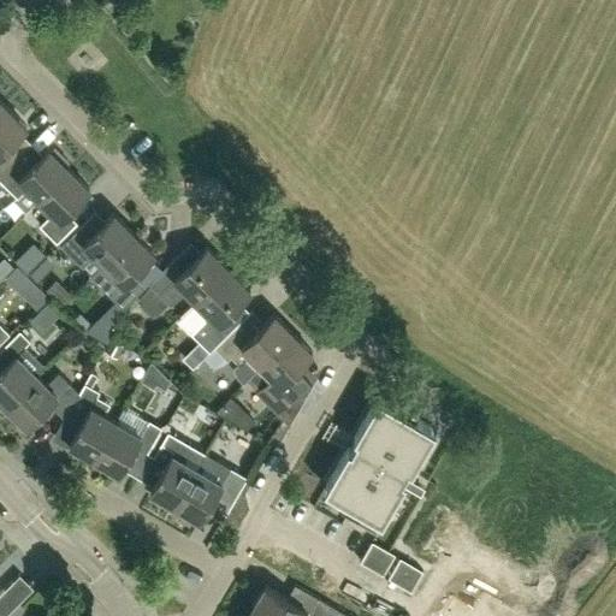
[(27,126),(4,104),(0,107),(0,172),(16,157),(6,147),(27,126)]
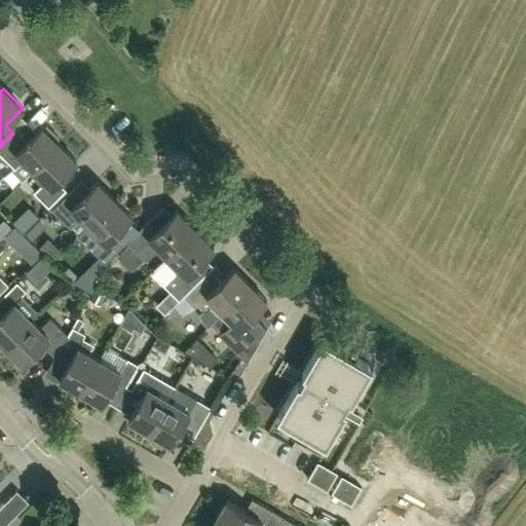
[(33,171),(59,144),(55,141),(58,138),(46,126),(43,129),(41,126),(31,138),(29,136),(24,136),(21,140),(14,134),(13,134),(0,147),(0,157),(2,156),(13,167),(22,159),(33,171)]
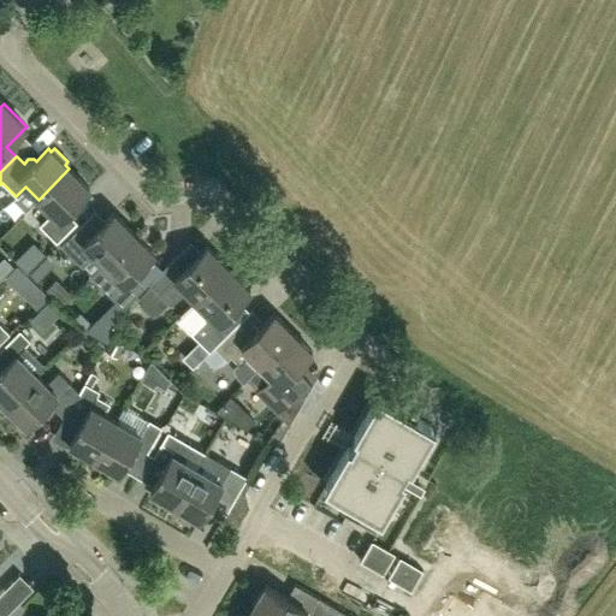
[(89,189),(69,169),(39,200),(52,213),(39,225),(57,242),(77,221),(66,212),(89,189)]
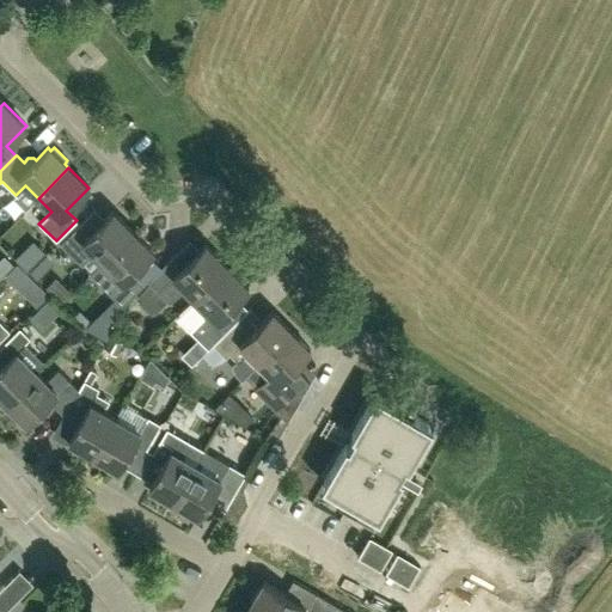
[(102,262),(133,232),(112,212),(90,234),(80,224),(60,244),(80,264),(92,252),(102,262)]
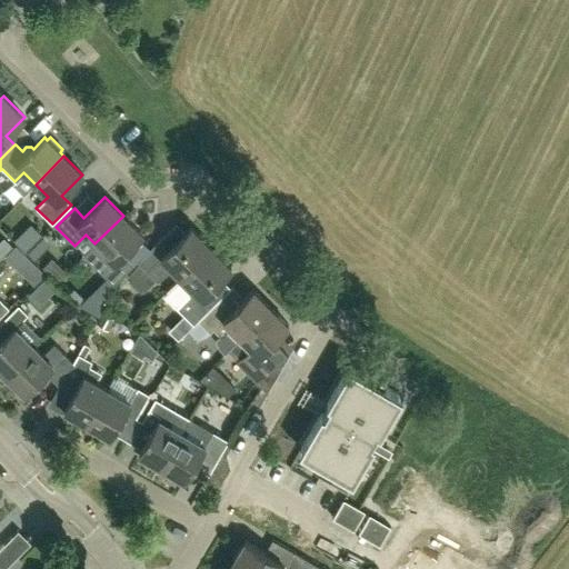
[(142,235),(123,216),(95,243),(103,253),(92,265),(113,286),(132,267),(121,256),(142,235)]
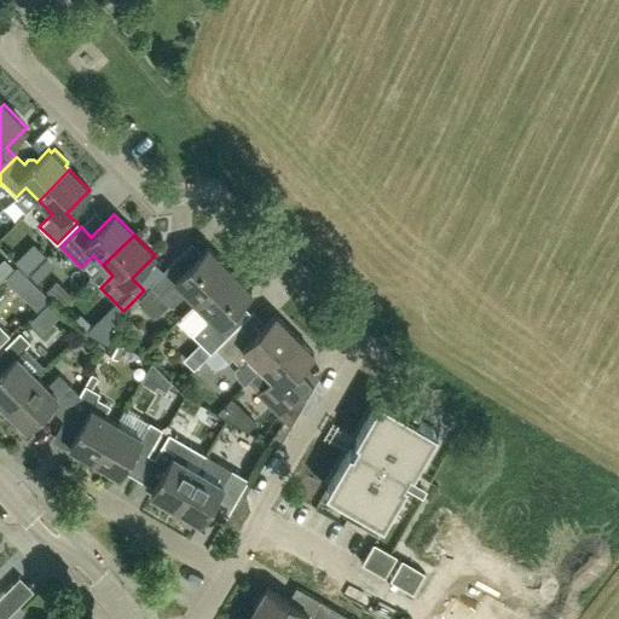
[(196,302),(229,270),(207,248),(186,268),(177,258),(149,285),(172,307),(186,291),(196,302)]
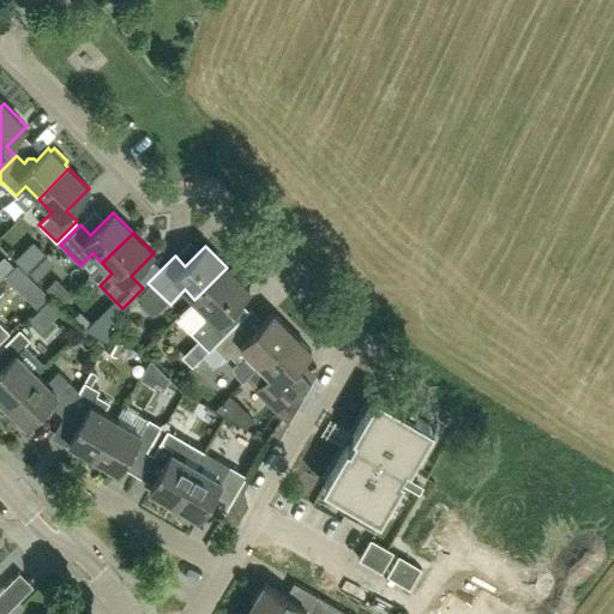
[(250,289),(227,268),(194,300),(196,300),(178,319),(209,350),(212,347),(235,324),(226,313),(250,289)]
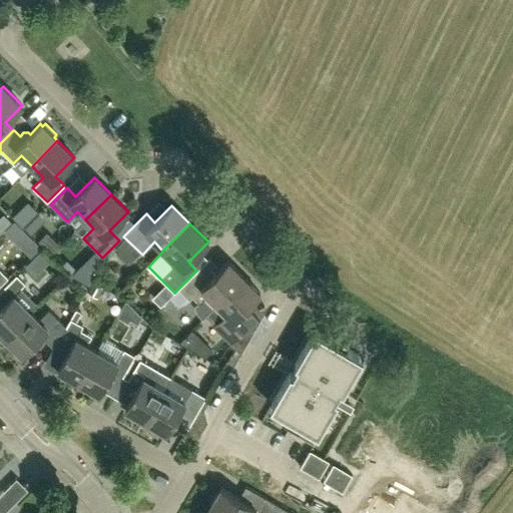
[(216,305),(243,278),(227,262),(208,281),(197,270),(196,271),(177,290),(189,301),(192,298),(197,303),(194,306),(197,314),(202,319),(208,314),(216,305)]
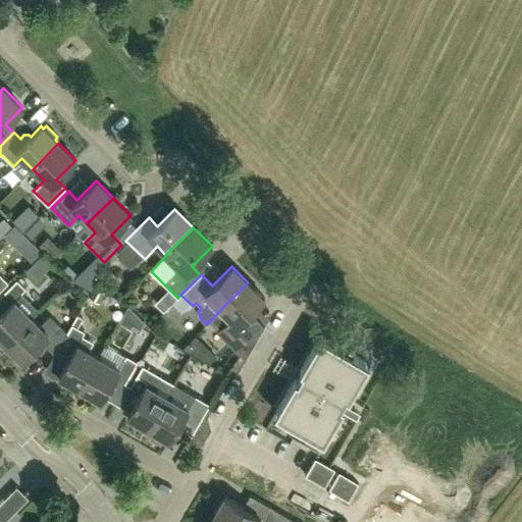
[(38,310),(20,294),(25,289),(16,279),(0,296),(0,298),(8,306),(0,313),(0,342),(2,341),(5,344),(31,317),(38,310)]
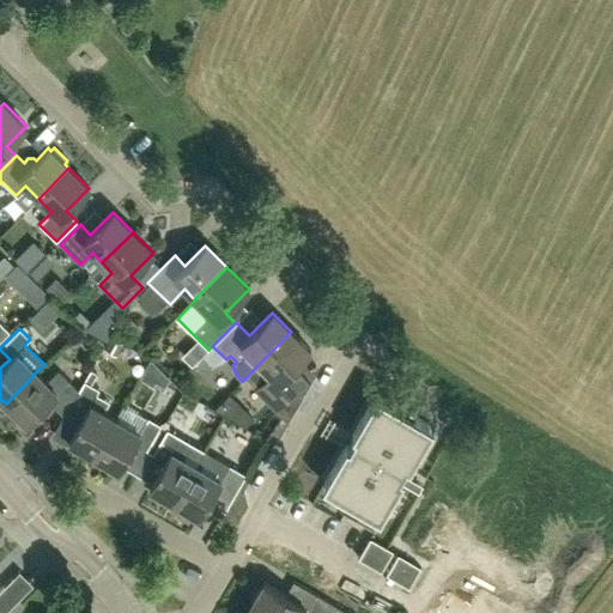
[(310,351),(291,332),(259,364),(249,375),(267,393),(263,396),(277,410),(309,377),(297,365),(310,351)]
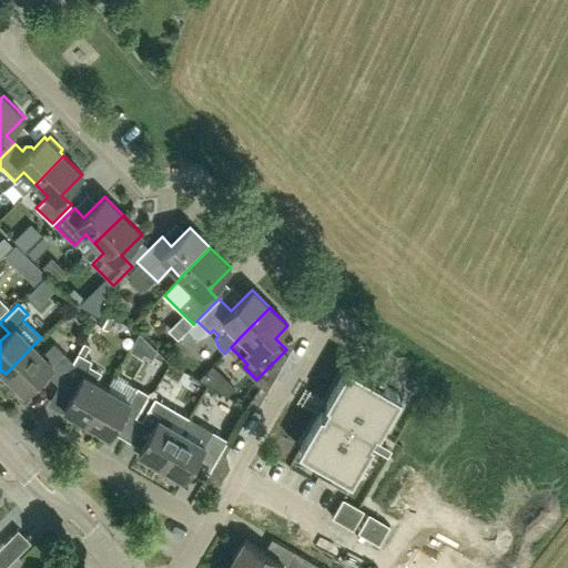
[(64,376),(73,362),(53,343),(42,354),(33,345),(6,374),(24,393),(44,372),(59,386),(64,376)]
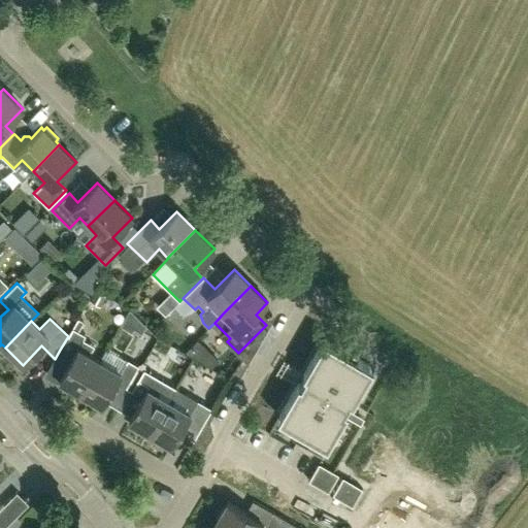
[(72,328),(68,336),(60,350),(68,354),(65,359),(67,367),(59,381),(80,393),(99,361),(89,355),(94,347),(83,339),(86,335),(72,328)]
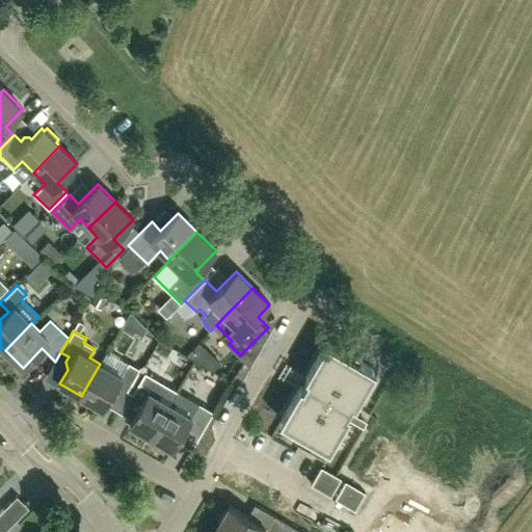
[(324,344),(304,378),(307,380),(301,389),(299,387),(282,419),(283,423),(326,449),(330,447),(349,416),(346,415),(351,406),(353,407),(374,373),(373,369),(328,343),(324,344)]
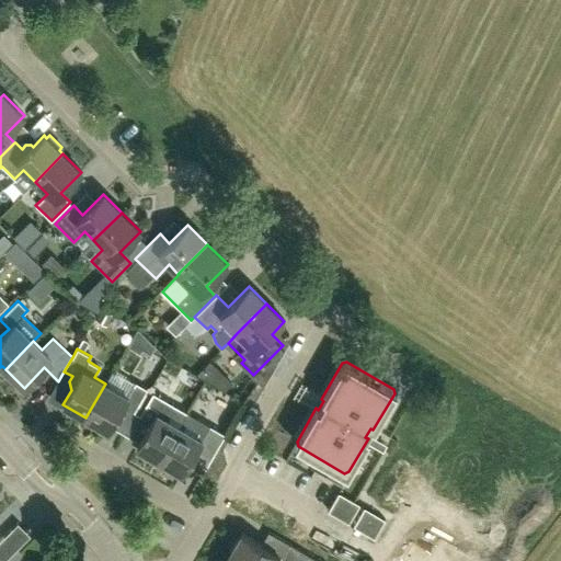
[(136,382),(135,384),(113,370),(105,384),(86,418),(109,431),(123,405),(134,412),(147,389),(136,382)]
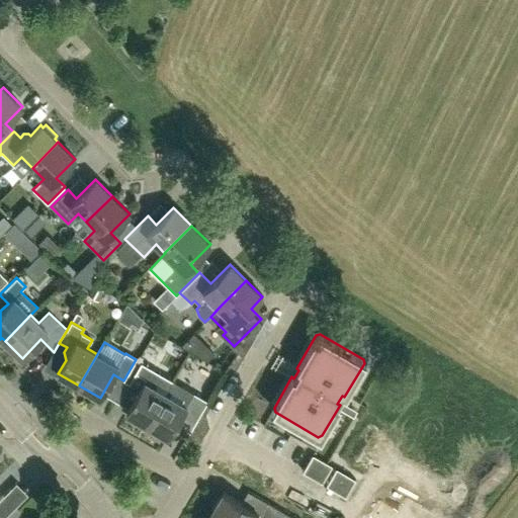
[(147,425),(165,394),(155,387),(160,379),(150,373),(152,369),(141,362),(128,383),(140,390),(126,413),(131,415),(128,419),(142,427),(144,423),(147,425)]
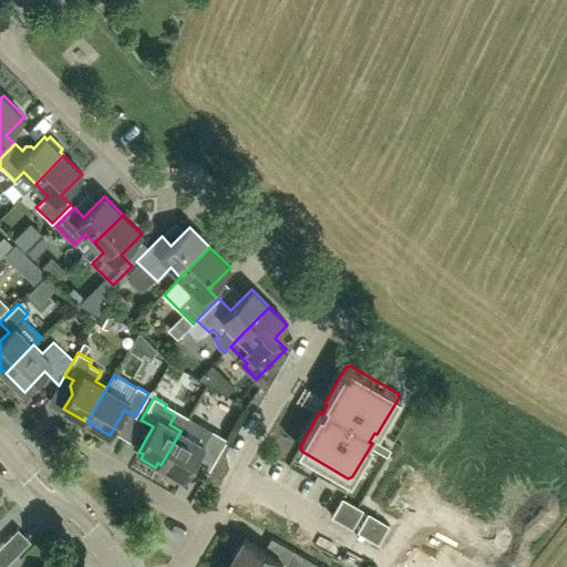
[(198,453),(210,460),(224,436),(189,416),(181,431),(161,465),(164,467),(162,471),(177,480),(179,476),(184,478),(198,453)]
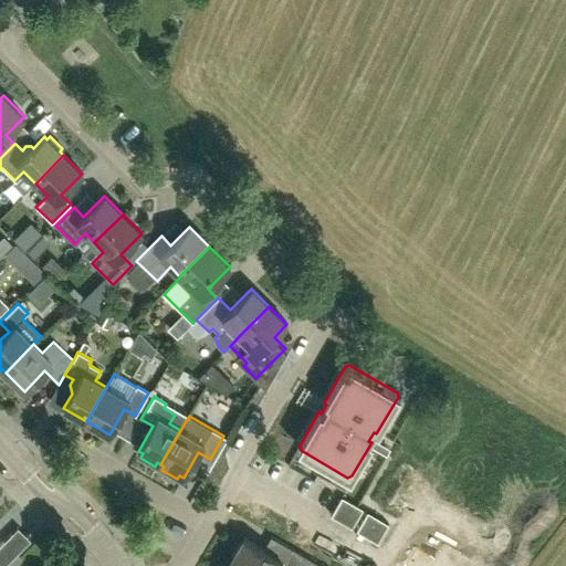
[(363,510),(342,498),(331,516),(352,528),(363,510)]
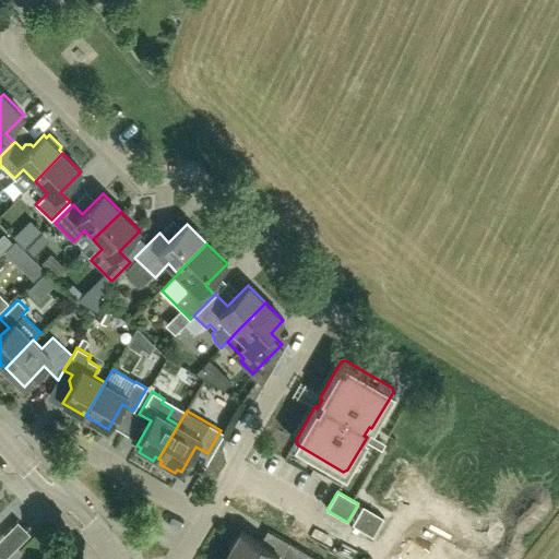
[(384,518),(364,506),(353,524),(373,536),(384,518)]
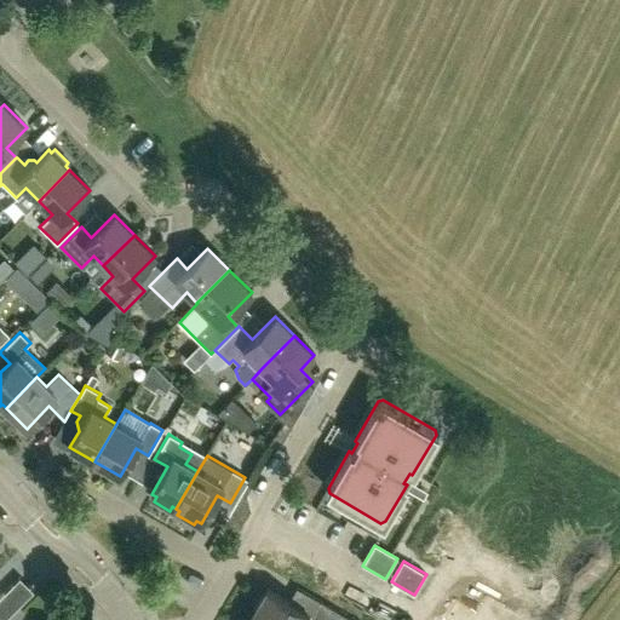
[(267,590),(250,618),(254,619),(306,619),(310,615),(267,590)]
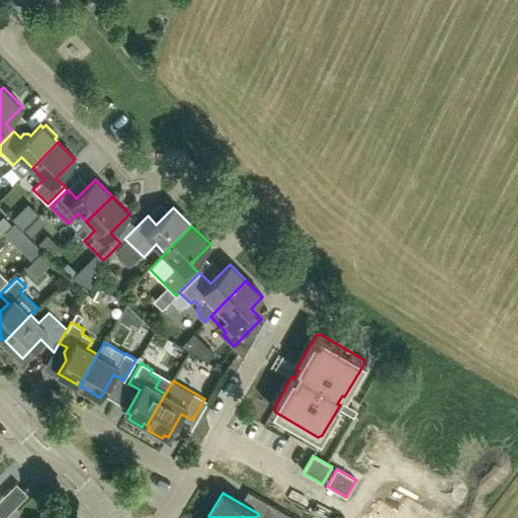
[(0,515),(12,504),(3,496),(0,499),(0,515)]
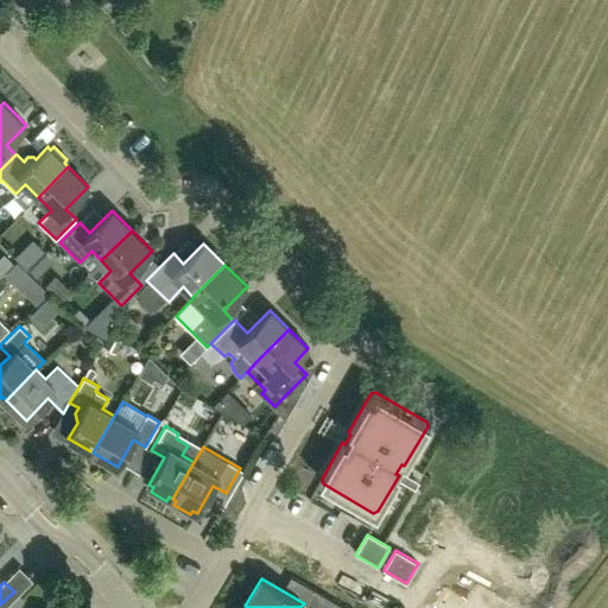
[(447,594),(437,607),(507,607),(476,590),(467,607),(447,594)]
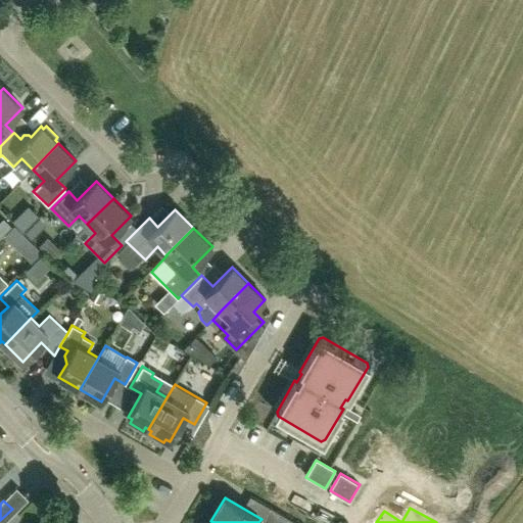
[(263,522),(295,522),(272,509),(263,522)]
